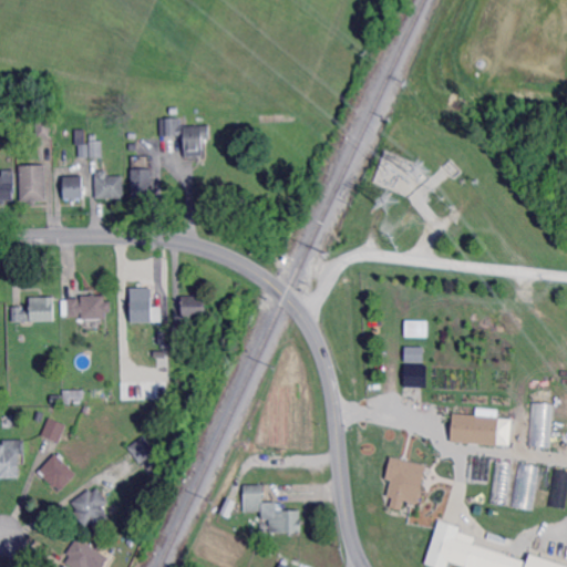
[(182,126),(212,125),(213,138),(205,138),(206,157),(186,157),(185,135),(162,136),(161,117),(182,117),(182,126)]
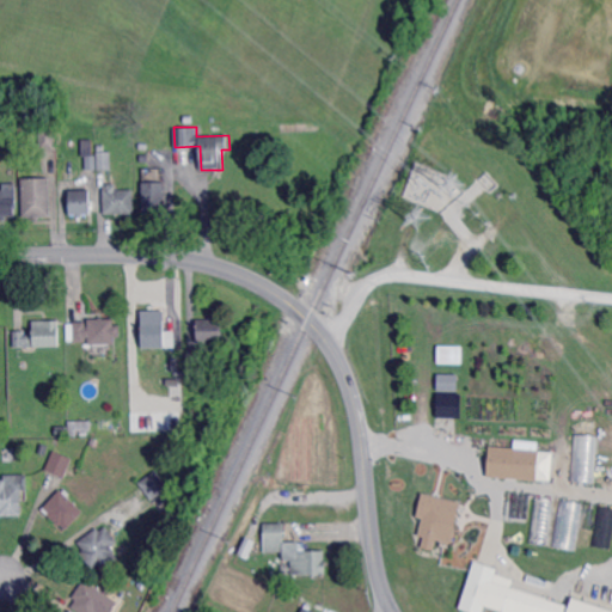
[(99,170),(99,152),(112,151),(112,170),(99,170)]
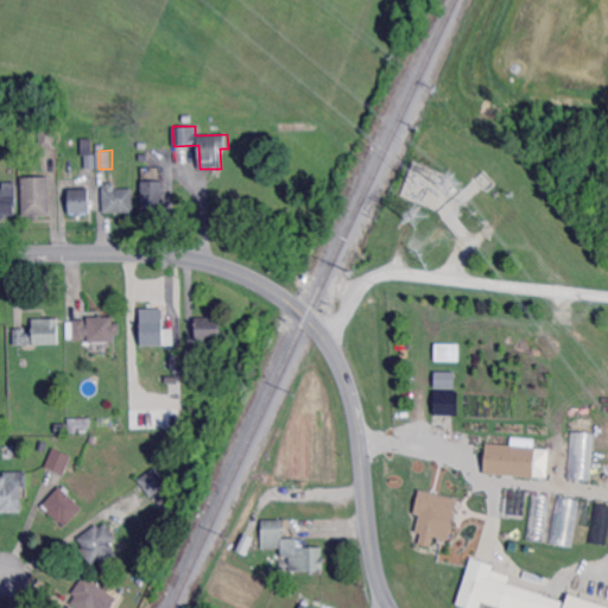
[(147,169),(147,150),(163,150),(164,168),(147,169)]
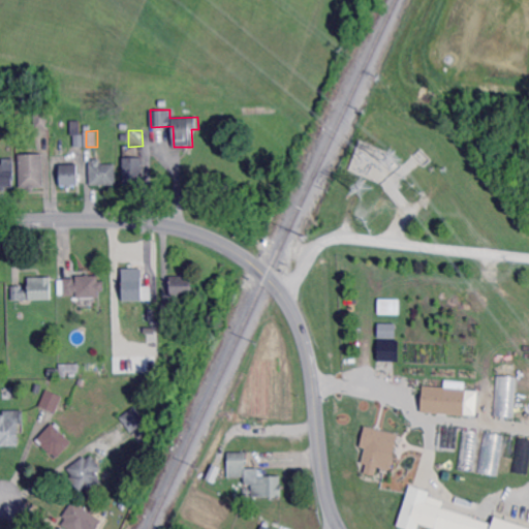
[(74,147),(74,134),(84,134),(84,147),(74,147)]
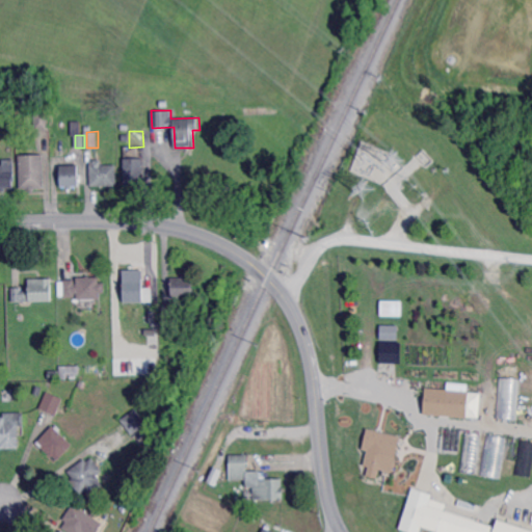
[(35,190),(28,190),(28,188),(20,188),(20,155),(44,154),(45,187),(34,187),(35,190)]
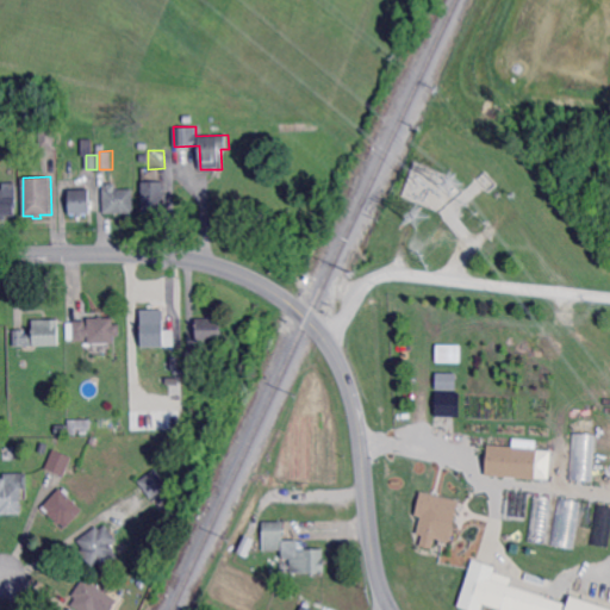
[(0,188),(5,188),(5,184),(18,182),(18,216),(0,216),(0,188)]
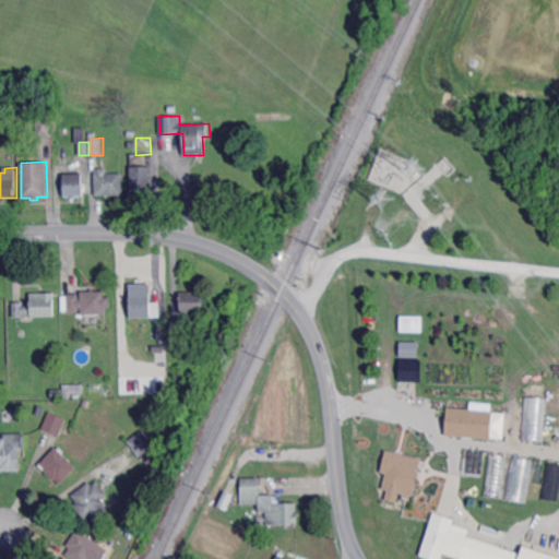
[(150,198),(140,198),(140,195),(130,195),(130,167),(151,167),(150,198)]
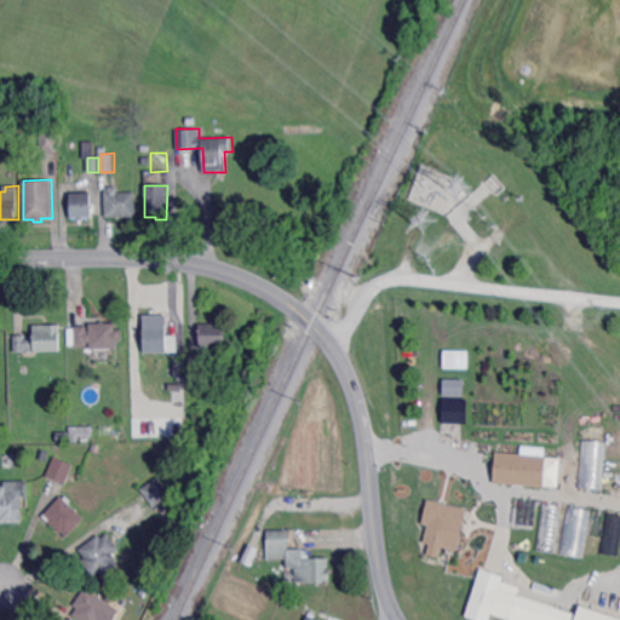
[(138,217),(107,217),(107,187),(119,187),(119,193),(137,193),(138,217)]
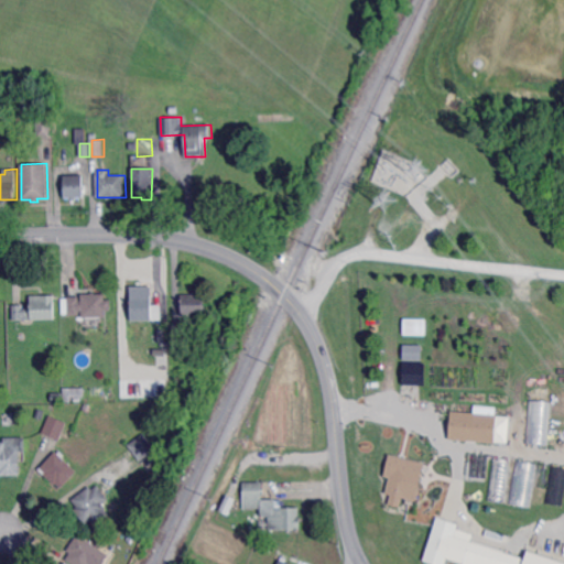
[(65,199),(64,175),(85,174),(86,198),(65,199)]
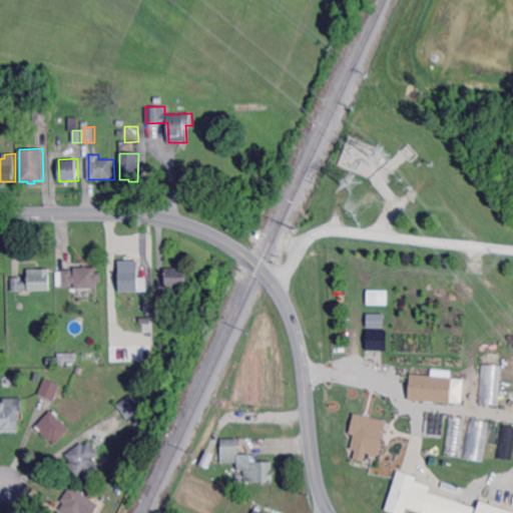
[(130,269),(139,269),(139,278),(147,278),(148,292),(120,293),(120,269),(125,269),(125,266),(130,266),(130,269)]
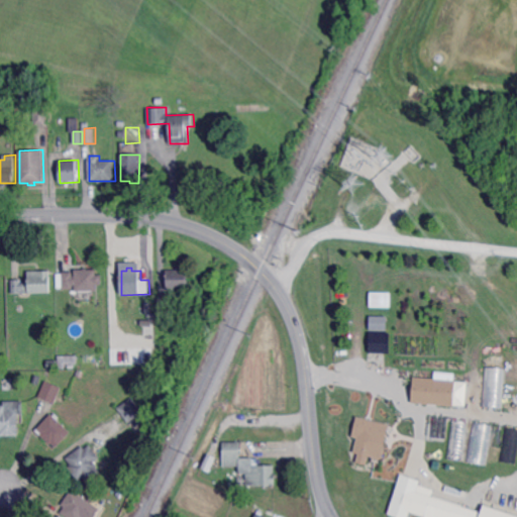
[(181,270),(189,270),(190,289),(168,290),(167,271),(176,271),(176,268),(181,268),(181,270)]
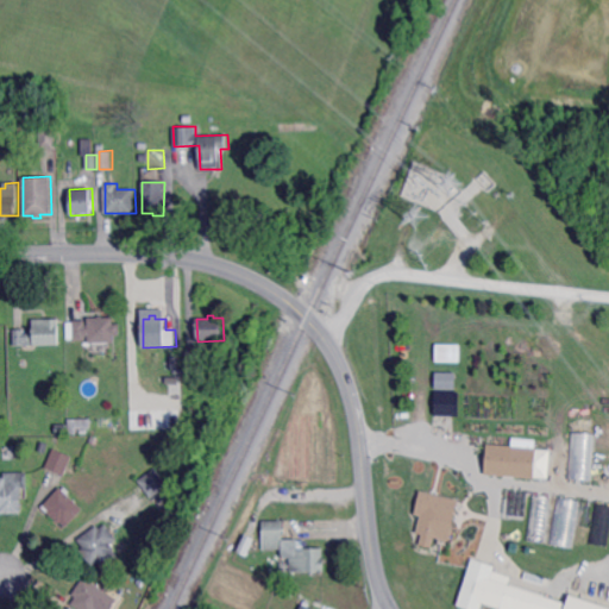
[(114,324),(120,322),(121,334),(115,336),(115,344),(89,344),(89,340),(75,340),(75,338),(68,338),(68,322),(74,322),(74,320),(88,320),(88,318),(114,316),(114,324)]
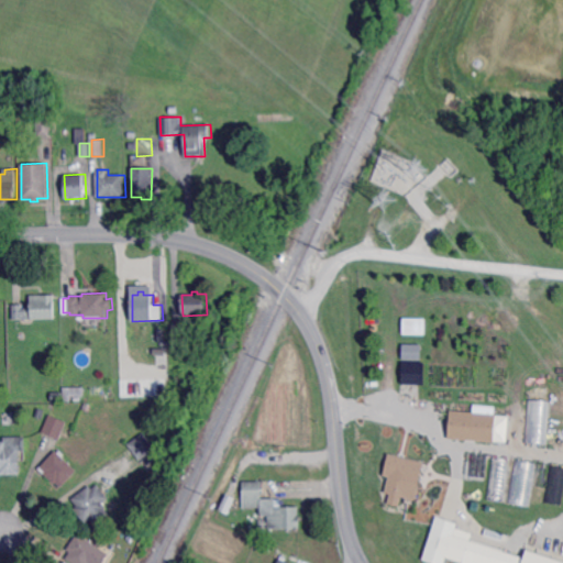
[(13,320),(13,304),(31,304),(31,296),(55,295),(56,319),(13,320)]
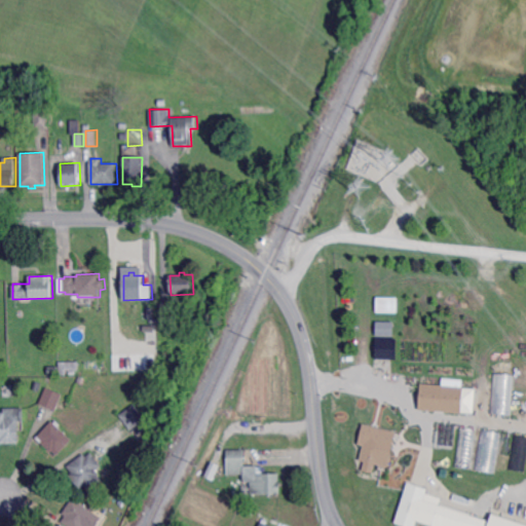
[(375,311),(396,311),(396,296),(375,296),(375,311)]
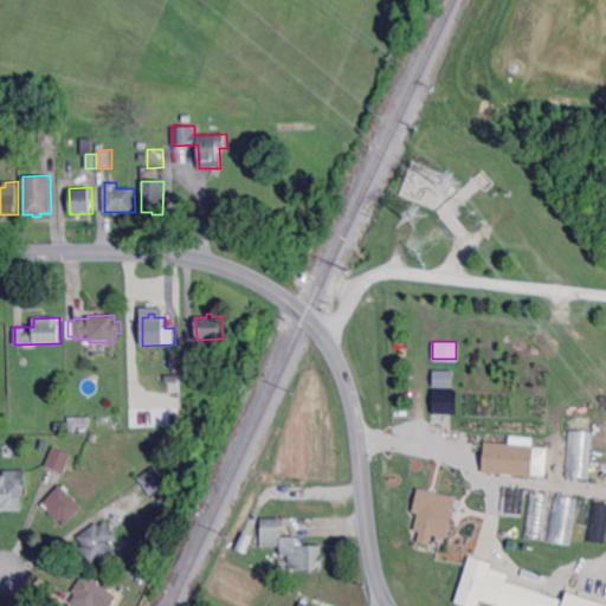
[(188,366),(187,348),(199,348),(199,366),(188,366)]
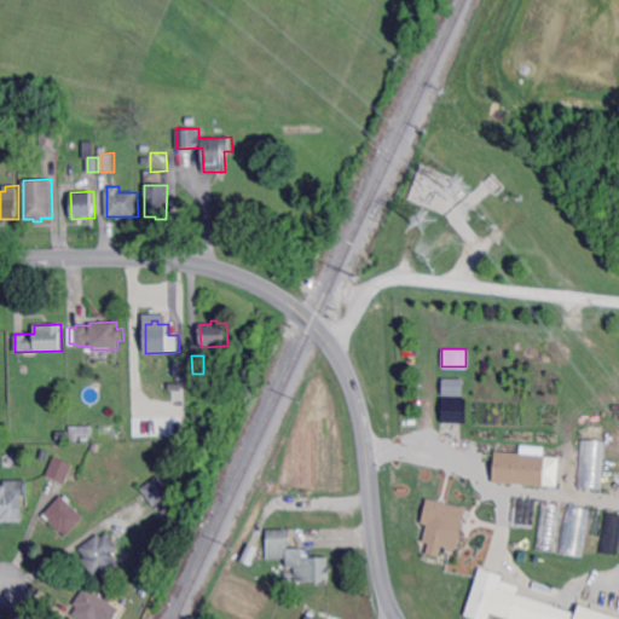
[(462,377),(441,377),(441,393),(462,394),(462,377)]
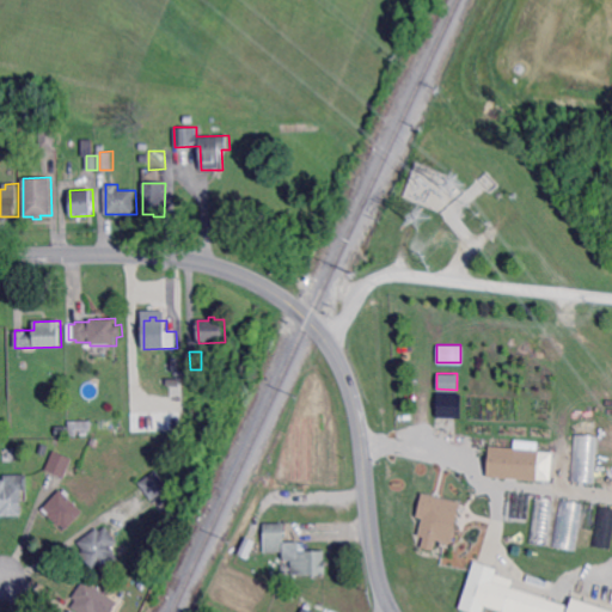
[(460,392),(436,392),(435,416),(459,416),(460,392)]
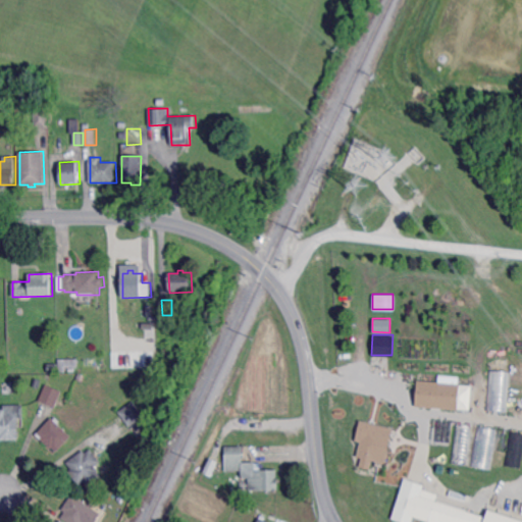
[(80,367),(65,367),(65,359),(80,359),(80,367)]
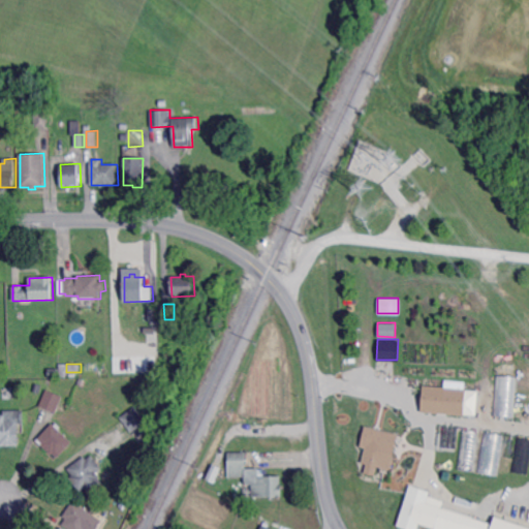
[(49,377),(49,369),(59,368),(59,377),(49,377)]
